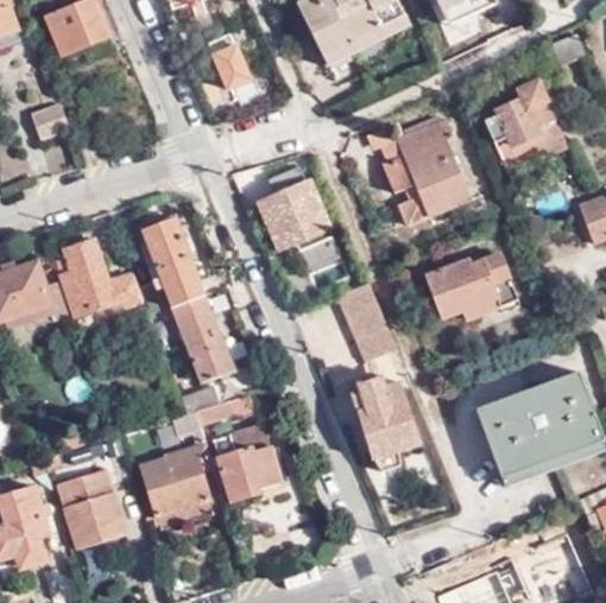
[(0,0),(0,45),(20,39),(5,0),(0,0)]
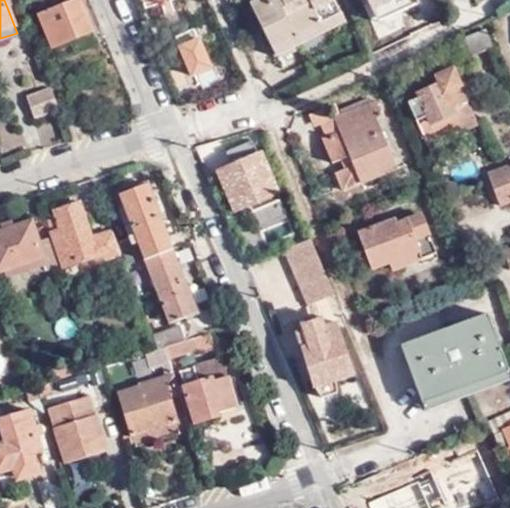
[(52,43),(67,37),(89,28),(77,0),(44,0),(36,3),(52,43)]
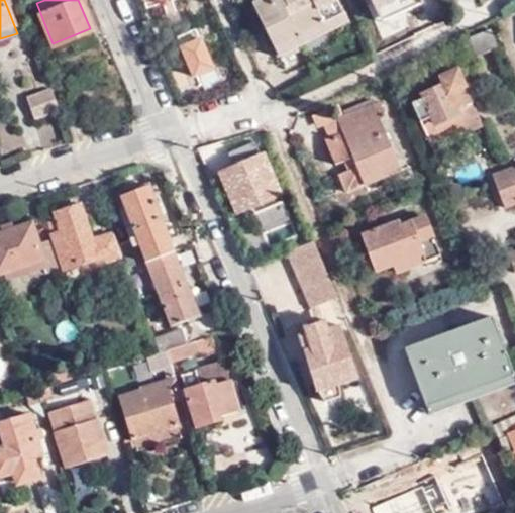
[(304,43),(301,35),(343,15),(334,0),(250,0),(278,56),(304,43)]
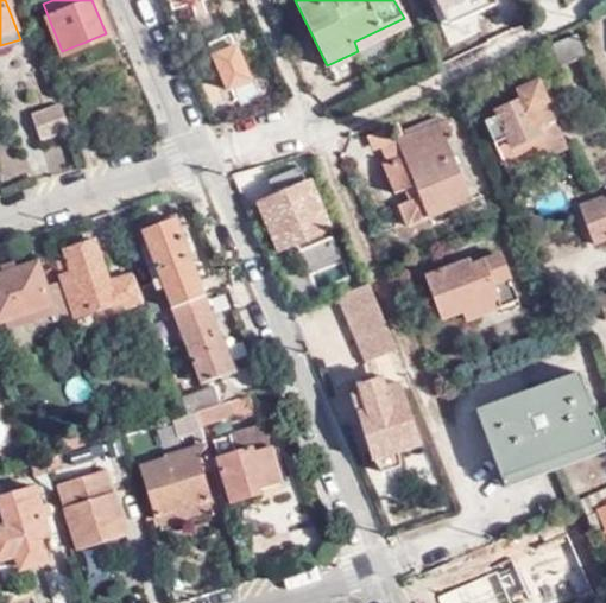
[(485,4),(484,0),(440,0),(449,20),(485,4)]
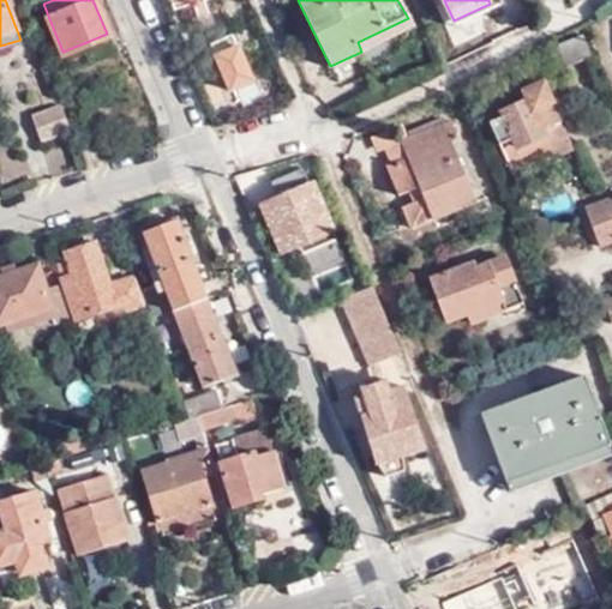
[(408,18),(358,42),(361,52),(413,28),(408,18)]
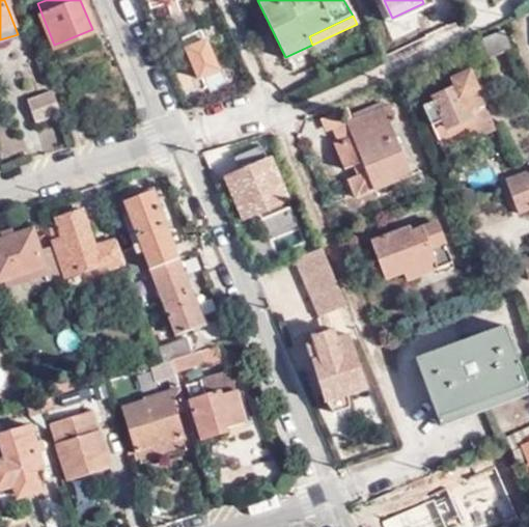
[(503,29),(478,39),(485,56),(510,46),(503,29)]
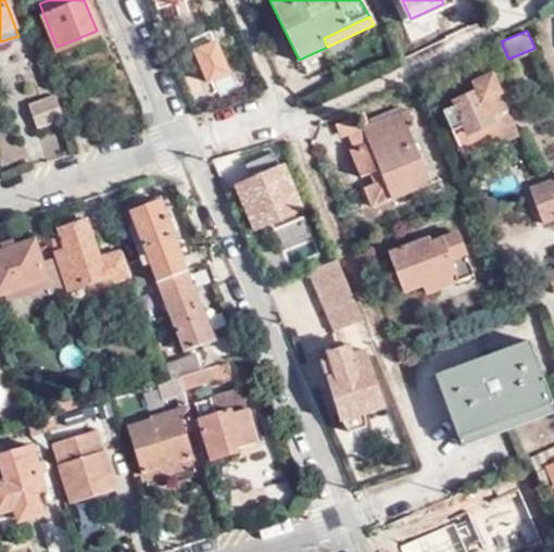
[(478,92),(443,108),(463,151),(499,136),(502,142),(519,135),(494,78),(476,87),(478,92)]
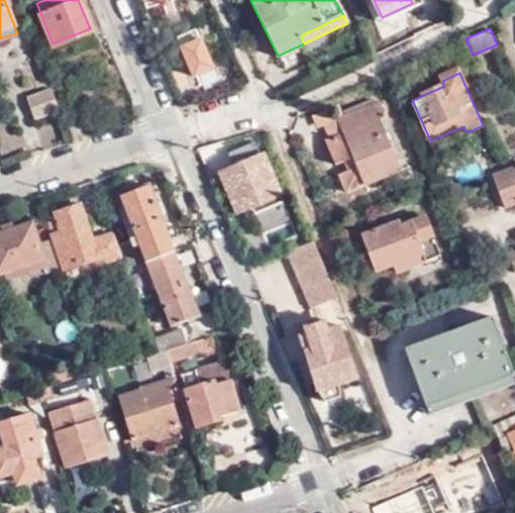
[(31,114),(57,105),(48,81),(22,91),(31,114)]
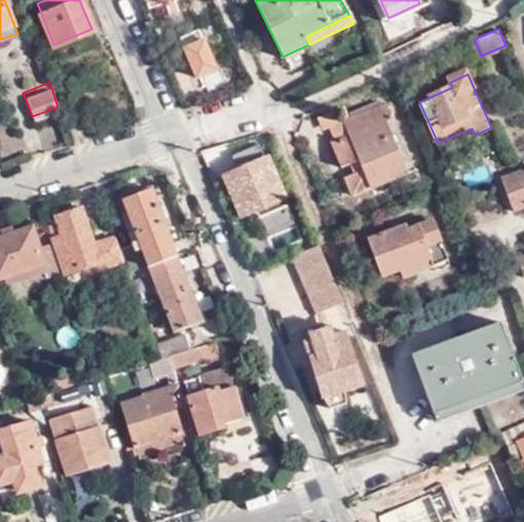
[(365,170),(373,187),(408,171),(385,121),(391,118),(384,102),(350,117),(328,127),(329,128),(334,141),(331,142),(342,165),(350,162),(360,158),(365,170)]
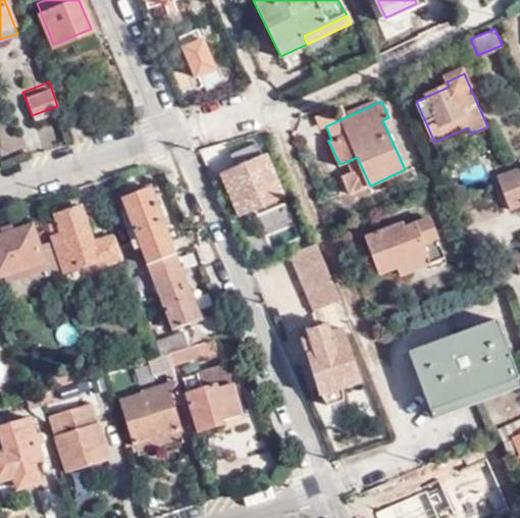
[(320,130),(326,127),(325,126),(348,116),(344,105),(315,115),(320,130)]
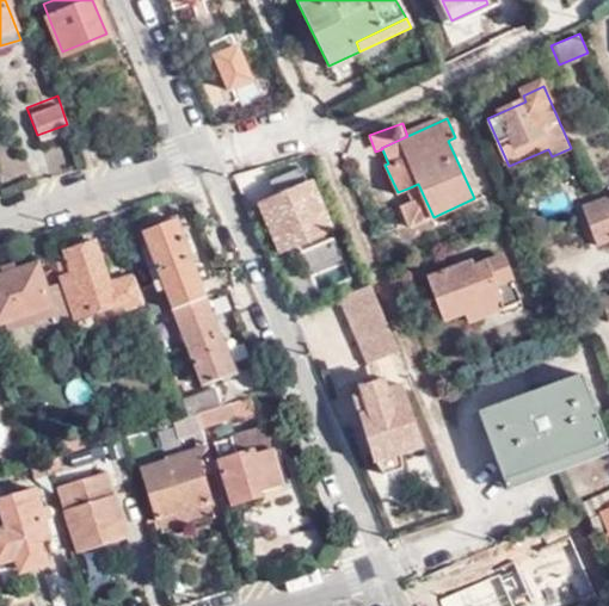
[(291,241),(300,237),(306,248),(331,237),(325,224),(330,223),(320,199),(313,203),(297,167),(250,190),(277,253),(294,246),(291,241)]
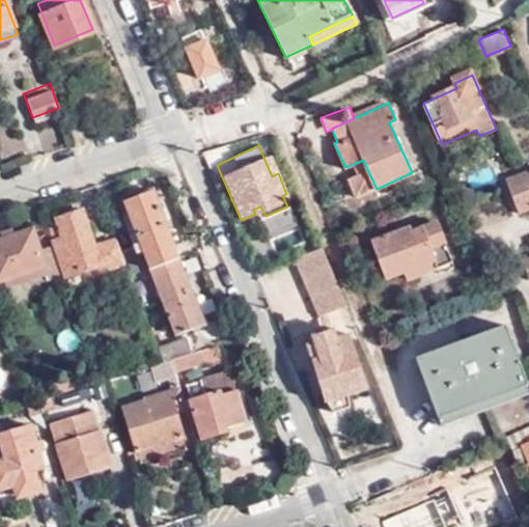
[(363,160),(354,164),(358,175),(368,171),(363,160)]
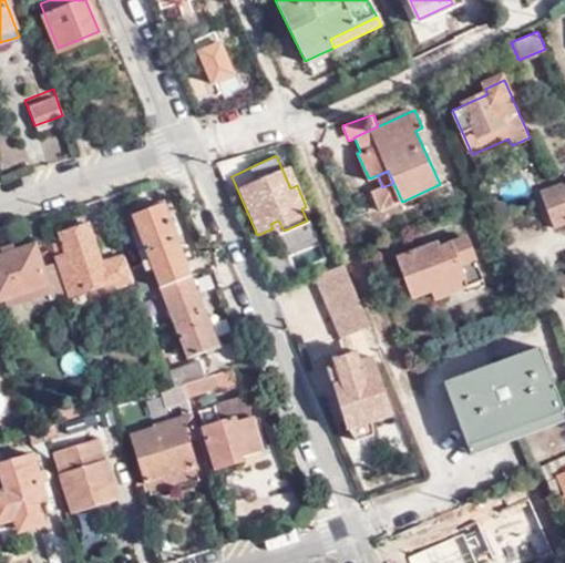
[(402,202),(393,183),(382,187),(375,191),(382,210),(402,202)]
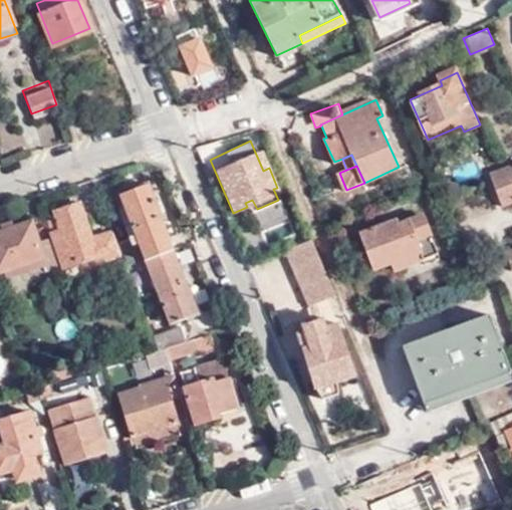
[(502,207),(511,203),(511,169),(490,179),(502,207)]
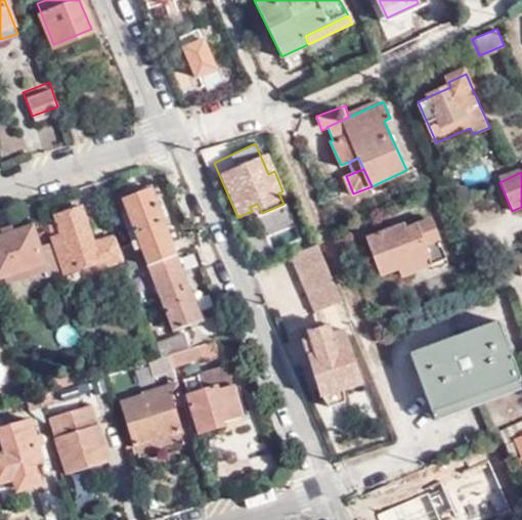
[(139,242),(120,249),(129,272),(148,265),(174,329),(201,317),(175,256),(149,188),(122,199),(139,242)]
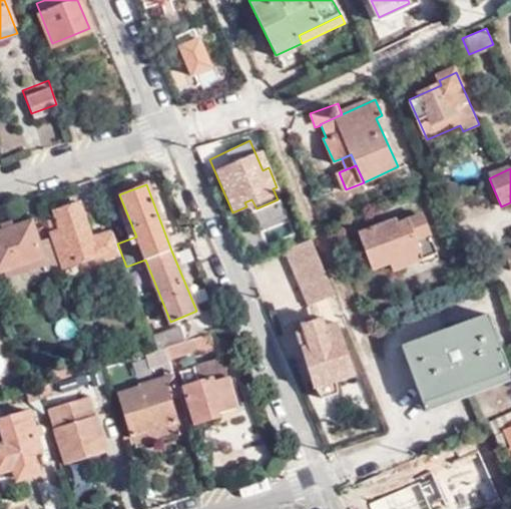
[(257,208),(251,199),(244,202),(246,206),(248,212),(257,208)]
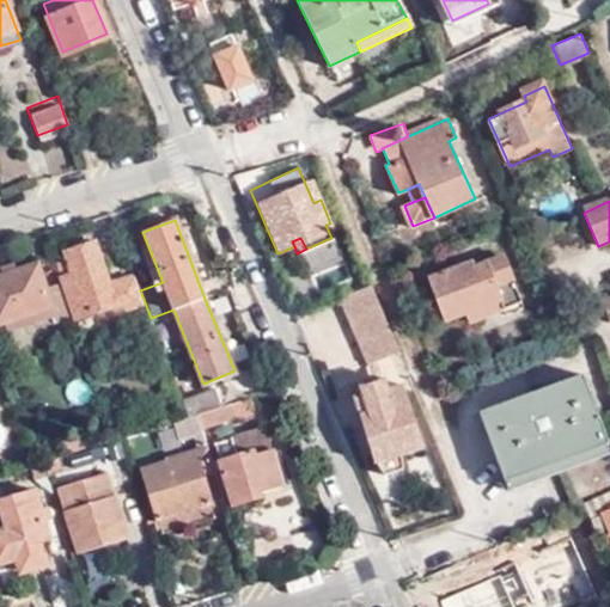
[(54,263),(74,318),(109,307),(109,308),(139,300),(128,271),(107,279),(95,240),(54,255),(54,263)]
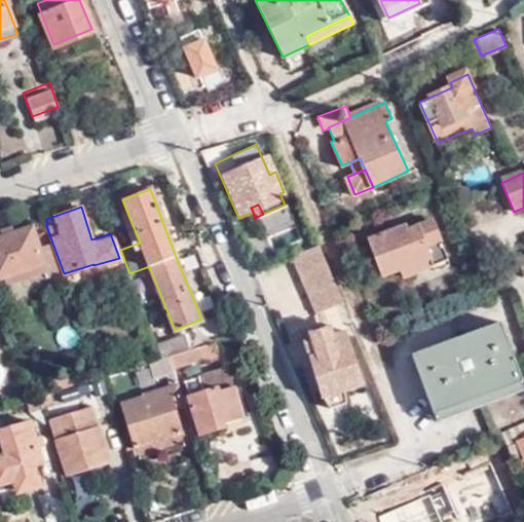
[(423,214),(369,234),(382,268),(400,262),(404,270),(431,261),(434,266),(449,260),(432,216),(424,219),(423,214)]
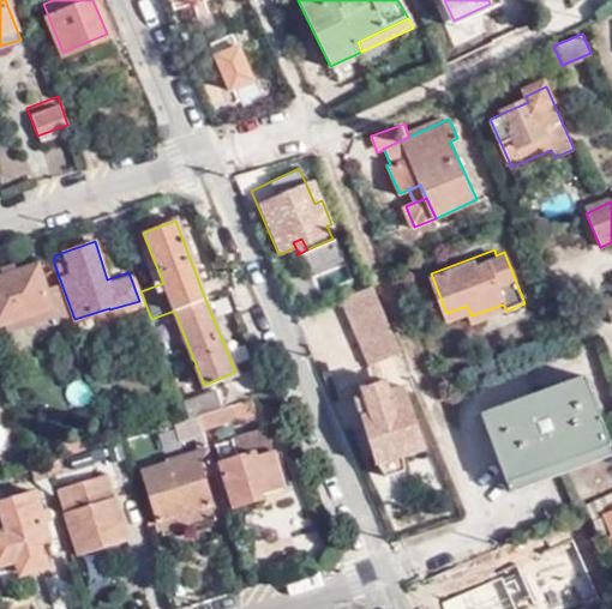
[(1,269),(6,281),(19,276),(16,264),(1,269)]
